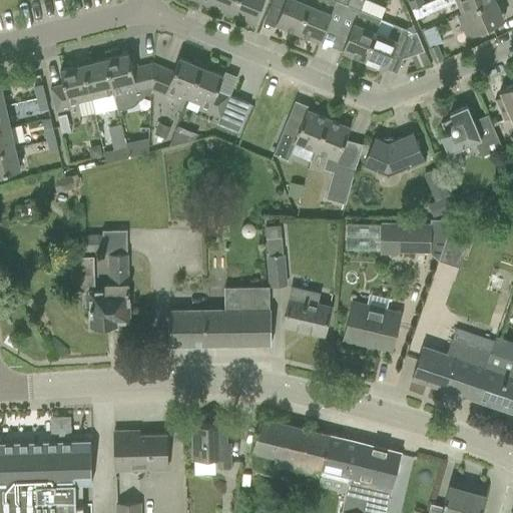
[(195,0),(231,15),(237,0),(195,0)]
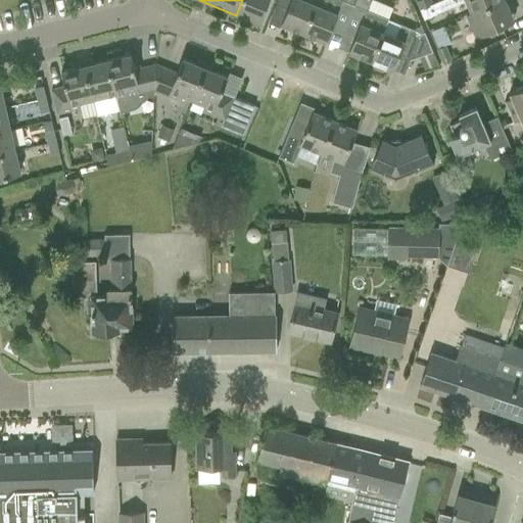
[(242,0),(236,15),(258,25),(269,0),(242,0)]
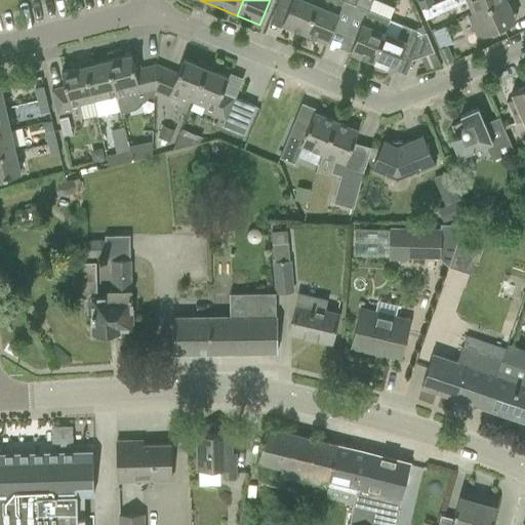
[(282,25),(305,34),(316,6),(315,6),(300,0),(278,0),(277,5),(288,9),(282,25)]
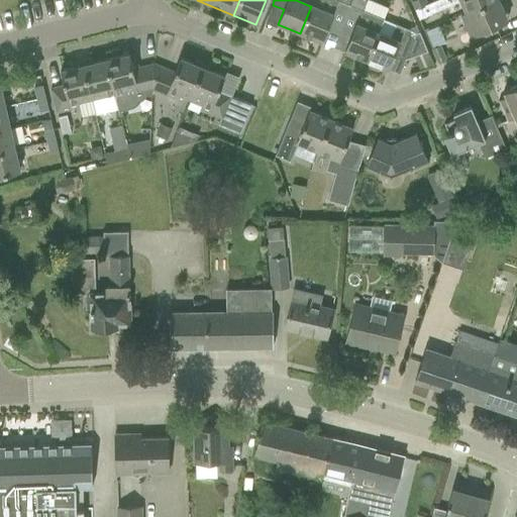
[(339,32),(349,6),(351,0),(337,0),(337,1),(334,0),(312,0),(310,6),(311,6),(300,33),(321,42),(328,27),(339,32)]
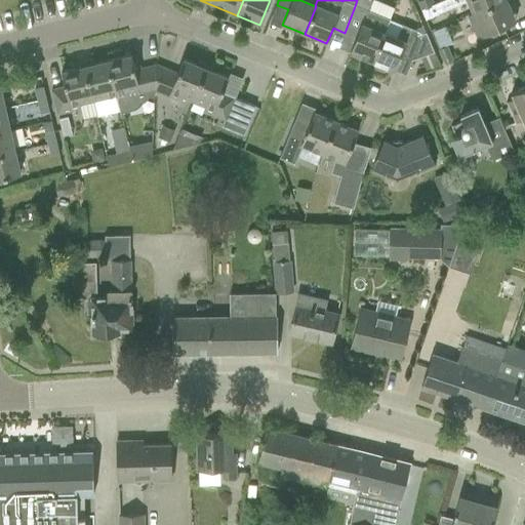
[(432,0),(420,0),(417,1),(421,9),(434,3),(432,0)]
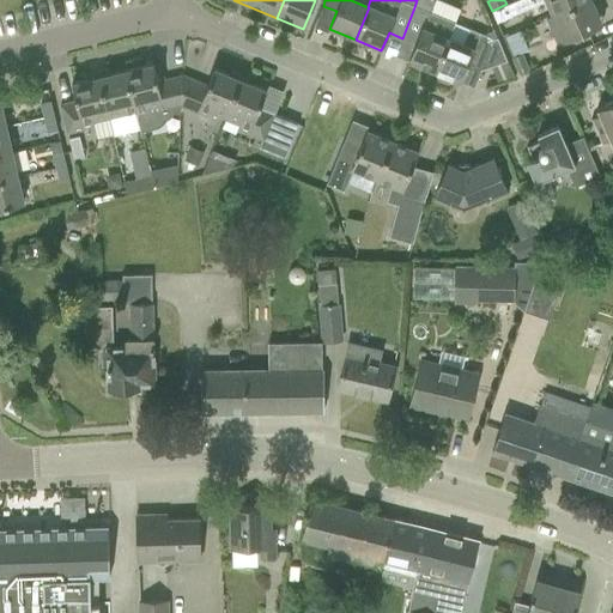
[(546,0),(552,14),(586,0),(515,0),(507,4),(492,11),(495,23),(546,0)]
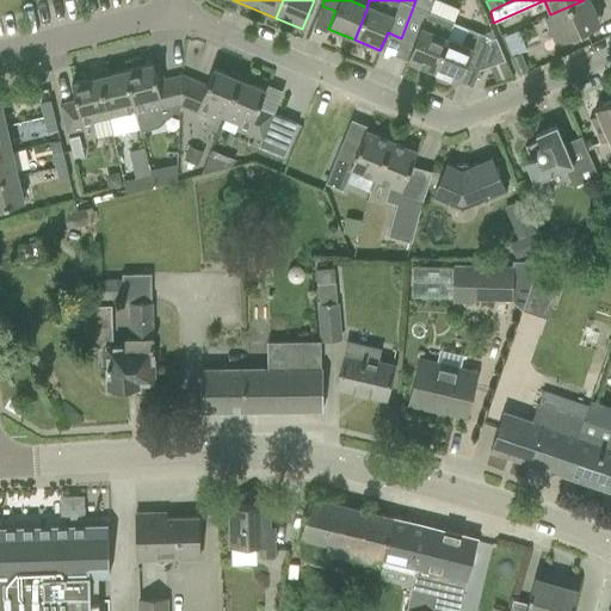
[(588,0),(584,0),(550,14),(544,17),(556,44),(594,28),(591,20),(597,18),(588,0)]
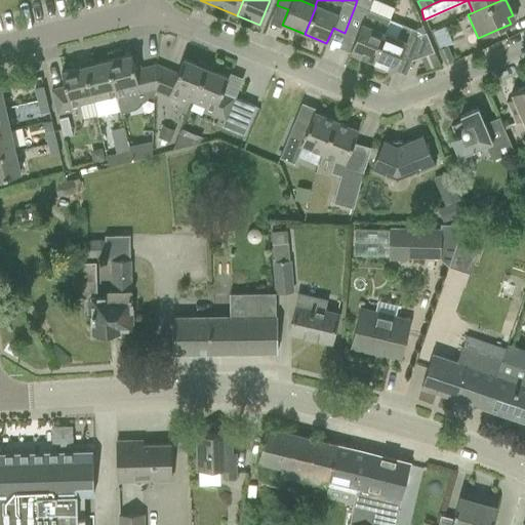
[(350,52),(371,62),(382,34),(381,33),(387,19),(355,6),(345,33),(356,37),(350,52)]
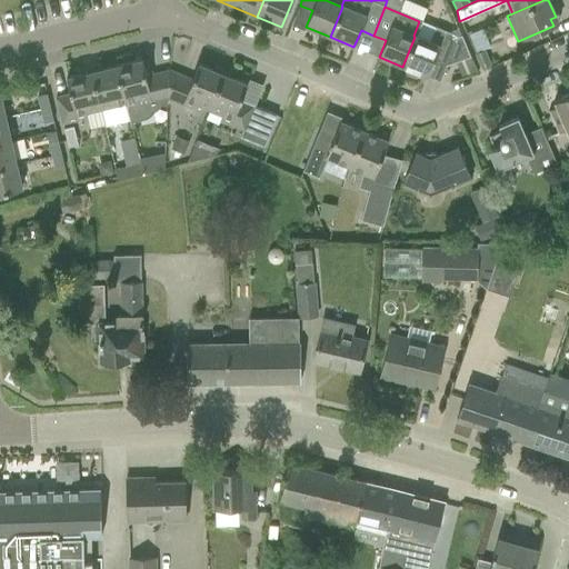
[(482,30),(469,36),(477,53),(483,50),(490,48),(482,30)]
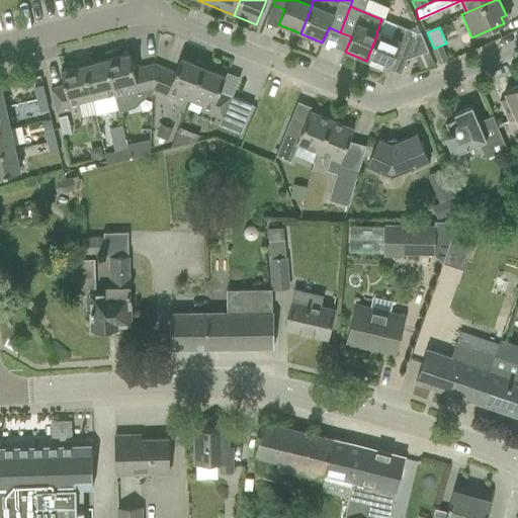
[(377,33),(366,61),(370,63),(368,68),(378,72),(380,67),(390,70),(396,55),(407,60),(428,52),(422,32),(405,28),(399,42),(377,33)]
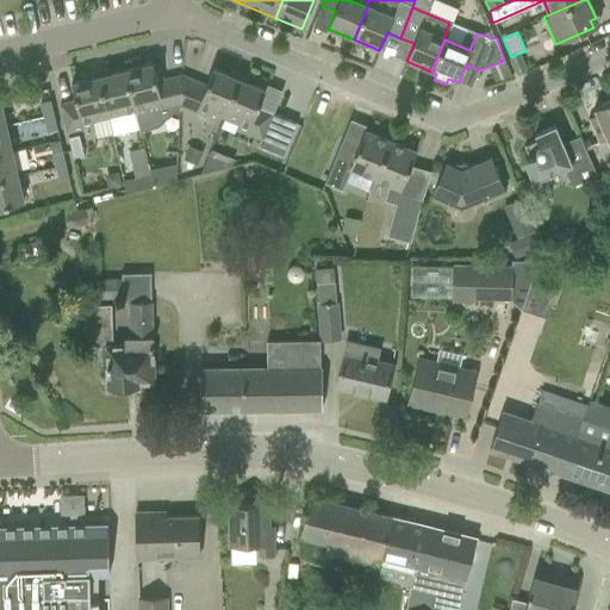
[(509,58),(512,66),(522,62),(518,54),(511,57),(509,58)]
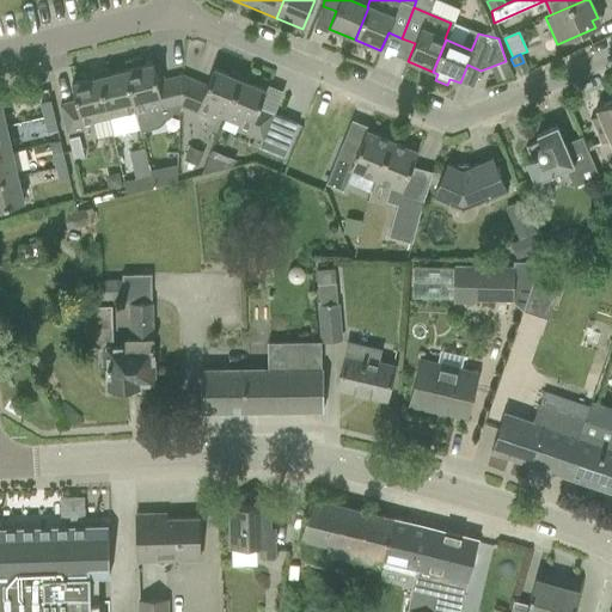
[(524,62),(514,66),(518,74),(527,69),(524,62)]
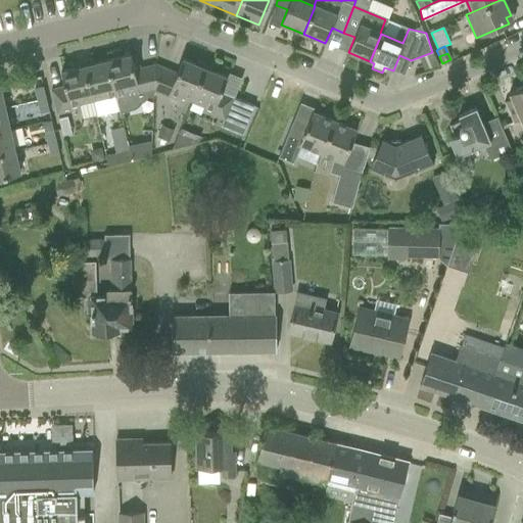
[(152,95),(154,92),(156,65),(139,68),(137,58),(132,60),(131,55),(107,60),(119,111),(131,108),(135,107),(138,104),(142,101),(144,97),(147,96),(152,95)]
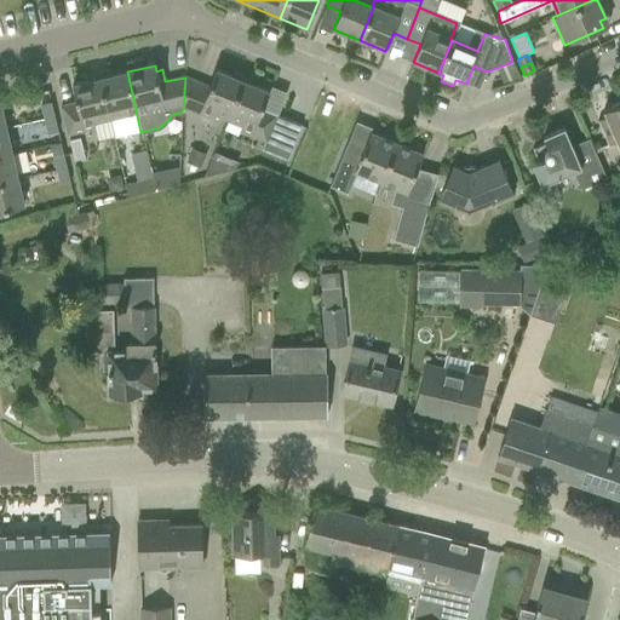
[(114,138),(141,132),(127,72),(112,75),(109,70),(99,73),(109,120),(114,138)]
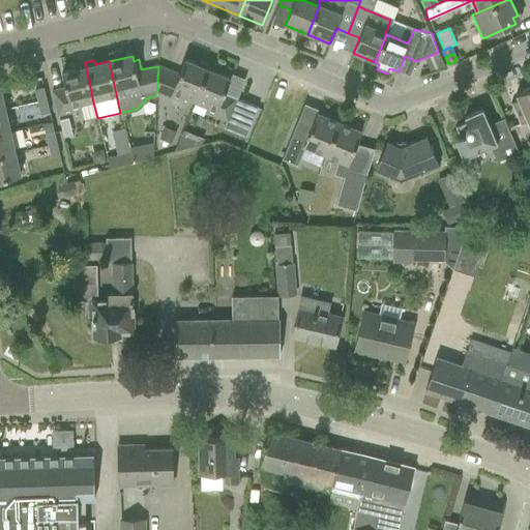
[(180,98),(194,104),(209,64),(201,61),(199,65),(185,60),(179,75),(158,66),(156,93),(179,102),(180,98)]
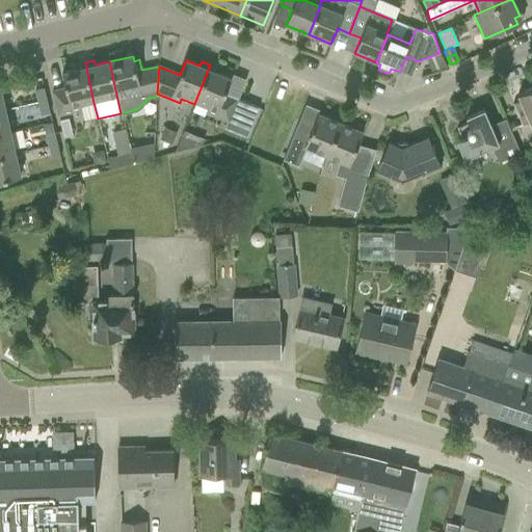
[(80,106),(94,103),(85,62),(75,64),(76,70),(61,73),(65,88),(52,91),(58,115),(81,110),(80,106)]
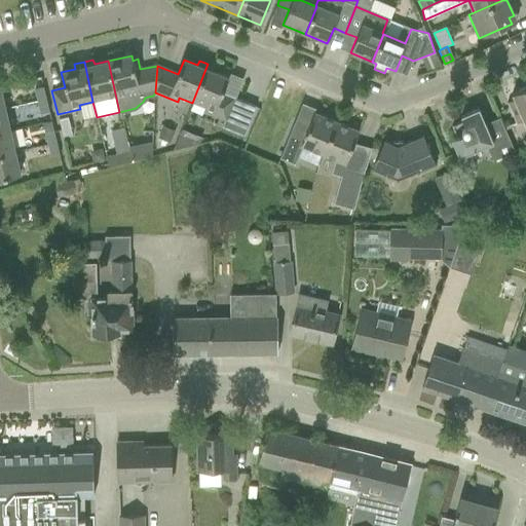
[(208,64),(192,103),(205,108),(204,112),(225,121),(235,98),(223,92),(228,78),(215,72),(217,68),(208,64)]
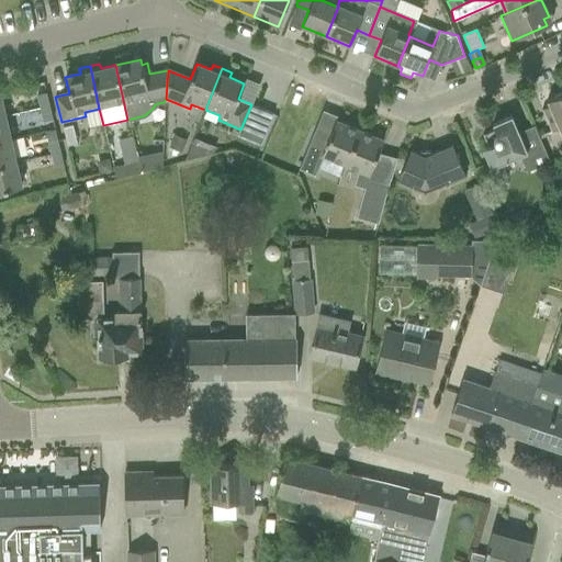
[(36,94),(40,109),(48,107),(46,92),(36,94)]
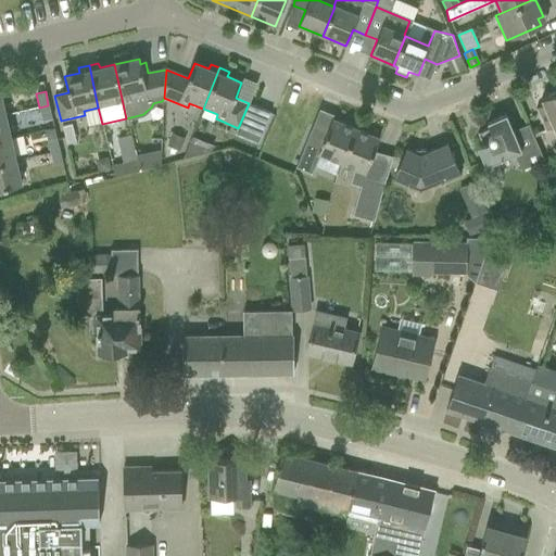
[(555,91),(548,95),(548,97),(541,100),(543,105),(535,109),(545,130),(553,127),(555,136),(555,91)]
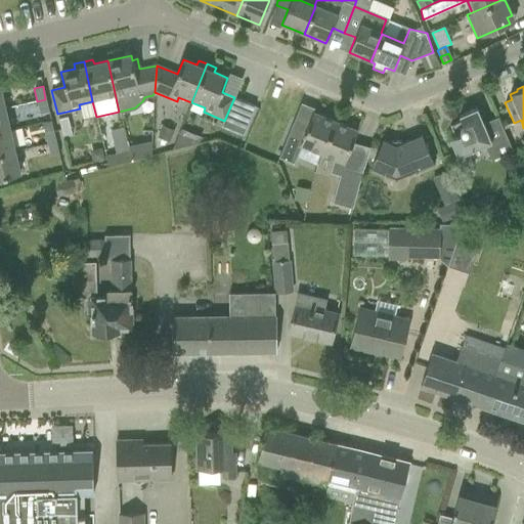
[(45,99),(37,101),(39,114),(48,112),(45,99)]
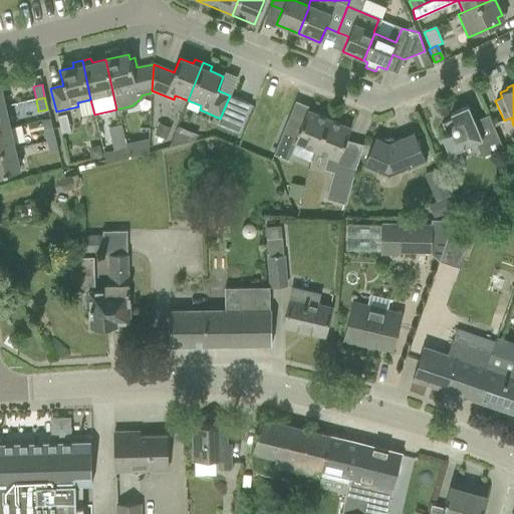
[(0,130),(10,127),(4,105),(0,105),(0,130)]
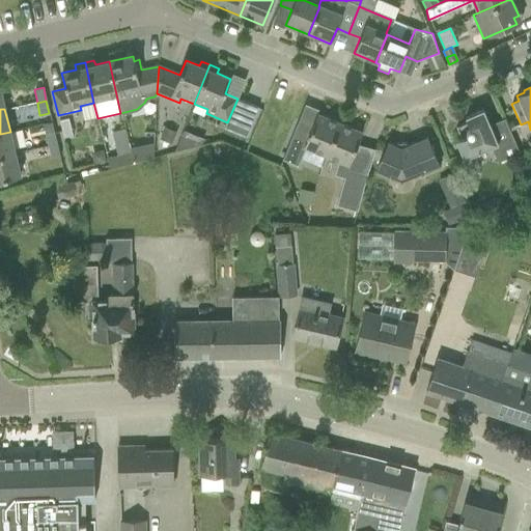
[(455,128),(460,138),(455,141),(464,160),(492,148),(498,163),(520,154),(504,119),(490,126),(483,109),(465,117),(467,122),(455,128)]
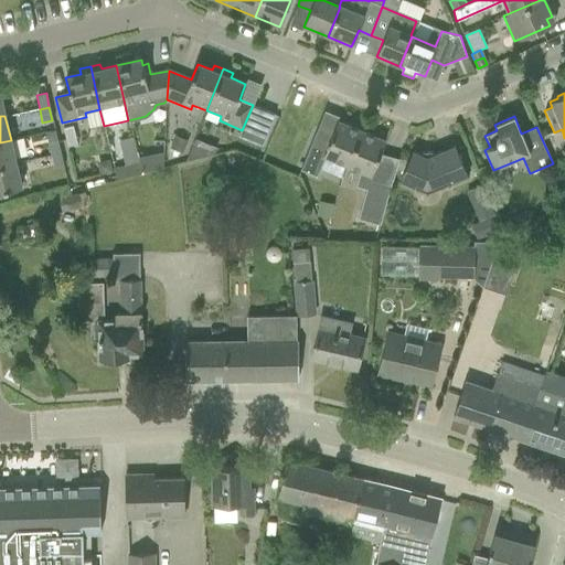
[(322,158),(347,168),(361,131),(338,121),(330,140),(316,134),(305,160),(299,171),(315,178),(319,166),(322,158)]
